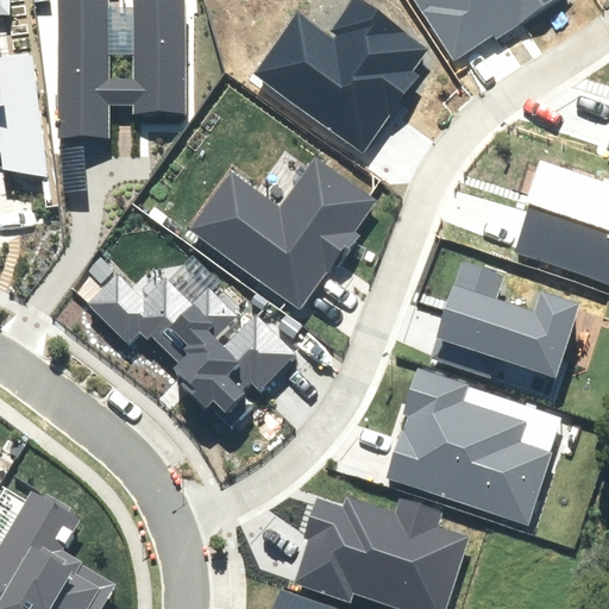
[(58,0),(61,138),(108,137),(108,105),(132,105),(132,113),(188,113),(186,0),(135,0),(136,76),(107,76),(106,0),(58,0)]
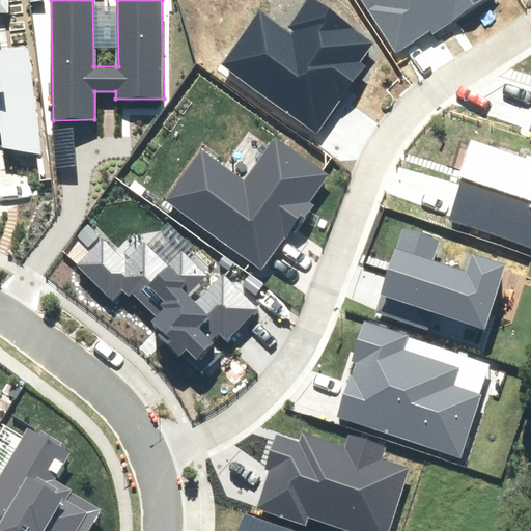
[(257,12),(220,65),(317,132),(363,65),(359,62),(372,44),(309,0),(304,0),(283,30),(257,12)]
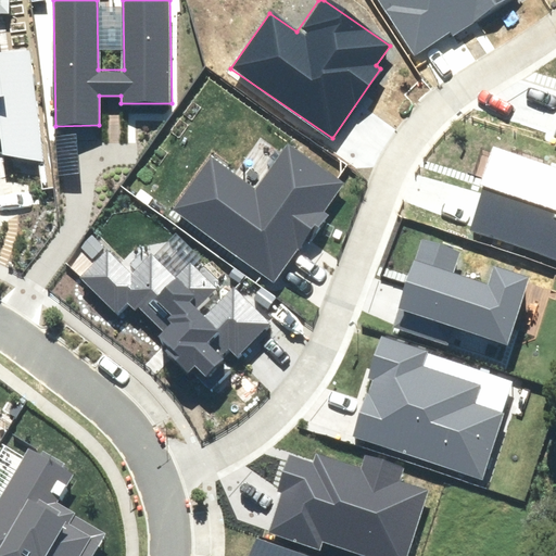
[(380,0),(414,54),(450,33),(453,37),(513,0),(380,0)]
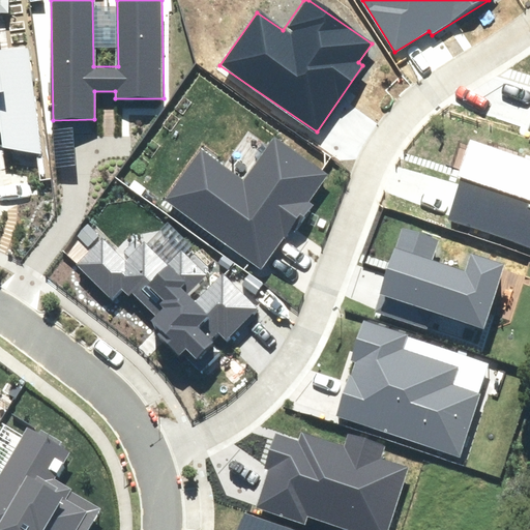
[(0,137),(2,137),(1,147),(40,153),(27,45),(0,48),(0,137)]
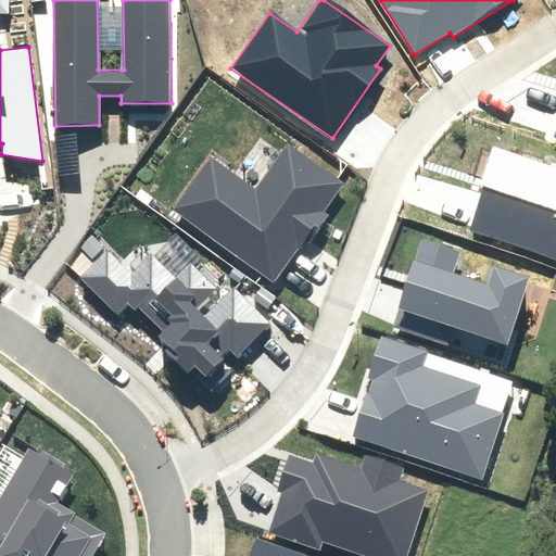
[(211,158),(173,211),(276,282),(305,241),(310,243),(330,214),(326,212),(346,184),(288,142),(255,189),(211,158)]
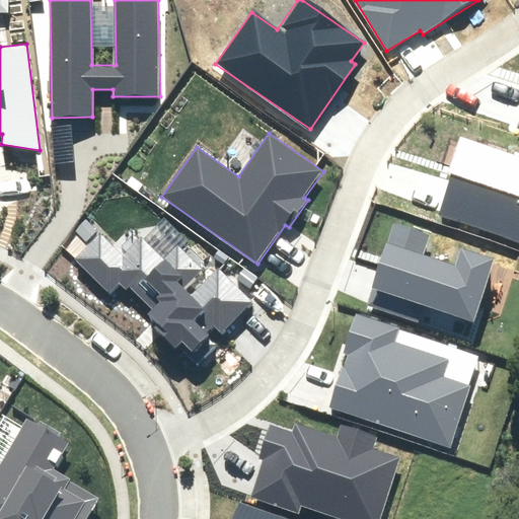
[(454,174),(441,215),(518,240),(518,156),(458,137),(447,172),(454,174)]
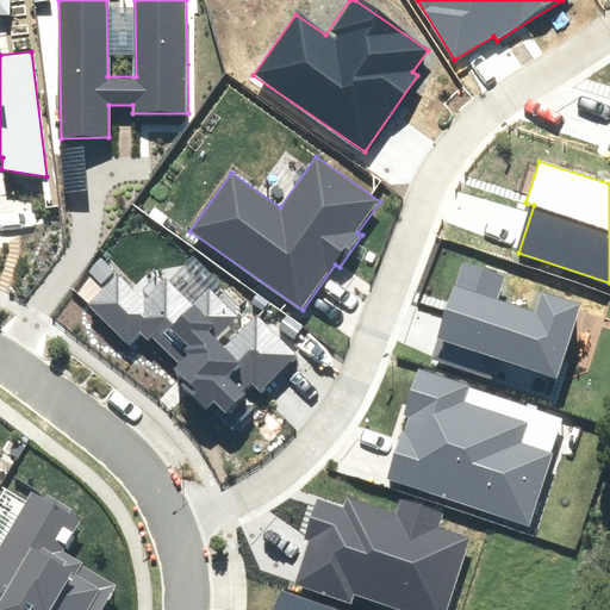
[(465,262),(433,359),(499,381),(499,380),(549,397),(580,306),(540,293),(534,312),(496,299),(504,275),(465,262)]
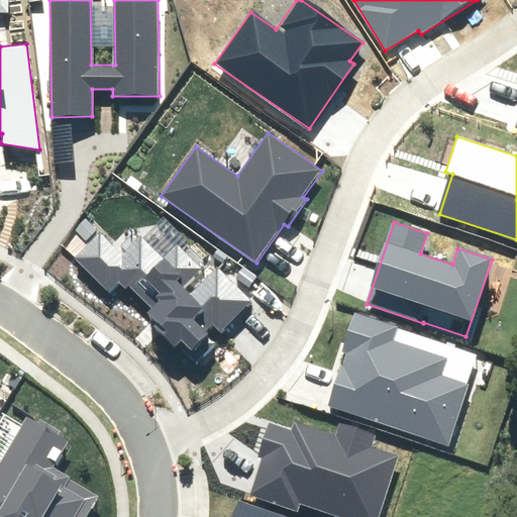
[(98,232),(74,261),(110,293),(118,283),(124,289),(127,286),(152,309),(148,314),(156,320),(150,326),(175,348),(181,341),(203,360),(253,303),(216,270),(192,297),(182,288),(200,268),(174,244),(163,256),(141,237),(125,256),(98,232)]
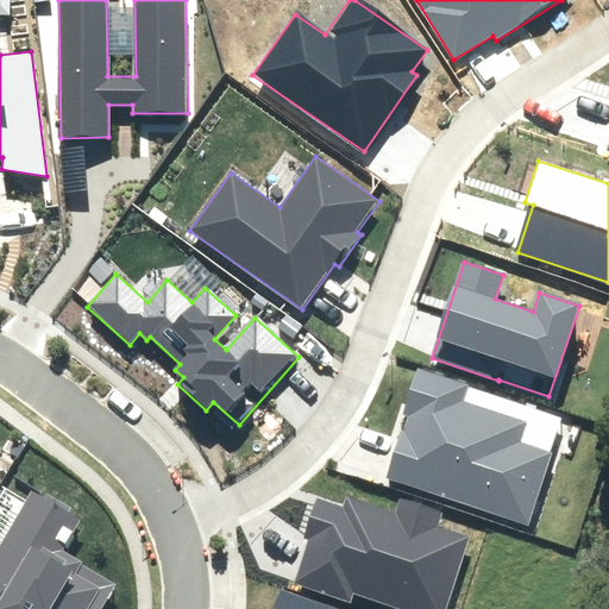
[(407,414),(387,477),(527,523),(551,452),(521,443),(528,422),(464,401),(468,387),(414,369),(400,412),(407,414)]
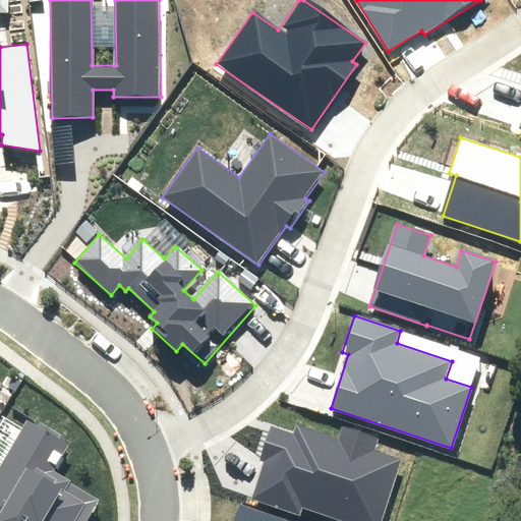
[(0,520),(87,520),(100,501),(52,473),(69,445),(29,421),(0,468),(0,520)]
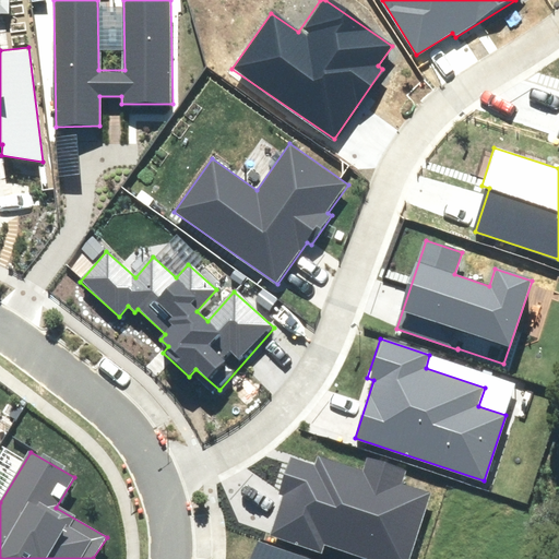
[(284,497),(271,536),(322,552),(324,546),(363,558),(408,558),(431,491),(401,482),(405,471),(367,458),(364,470),(319,454),(316,465),(292,458),(278,496),(284,497)]
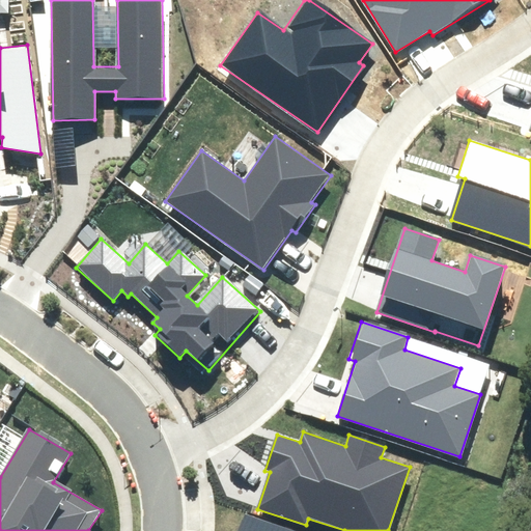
[(297,530),(248,514),(242,530),(297,530)]
